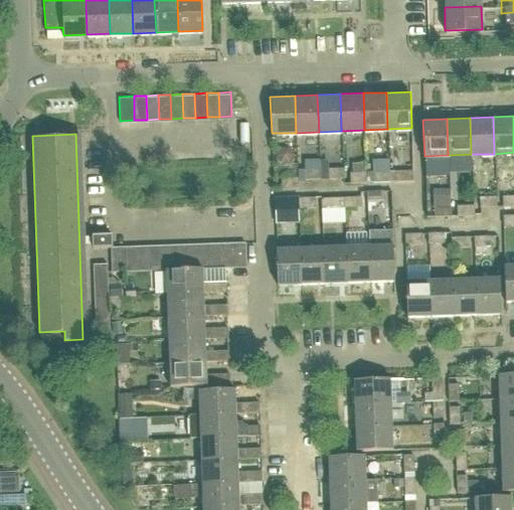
[(328,177),(343,176),(343,166),(327,167),(328,177)]
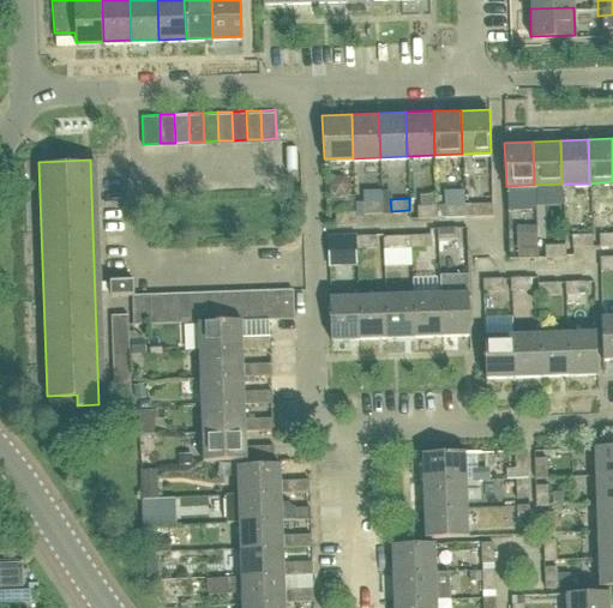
[(362,211),(383,211),(382,199),(362,200),(362,211)]
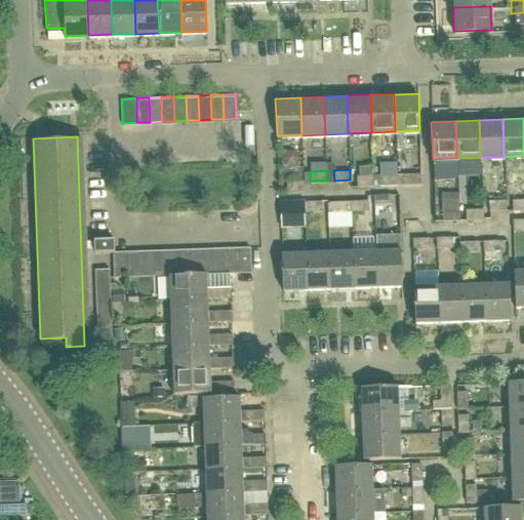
[(380,184),(397,183),(397,172),(379,173),(380,184)]
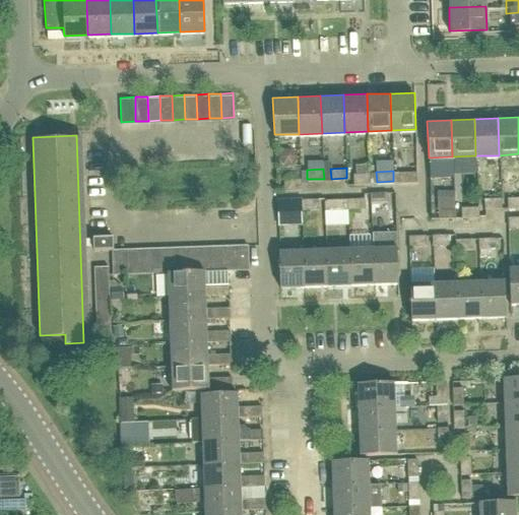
[(399,181),(416,181),(416,171),(398,171),(399,181)]
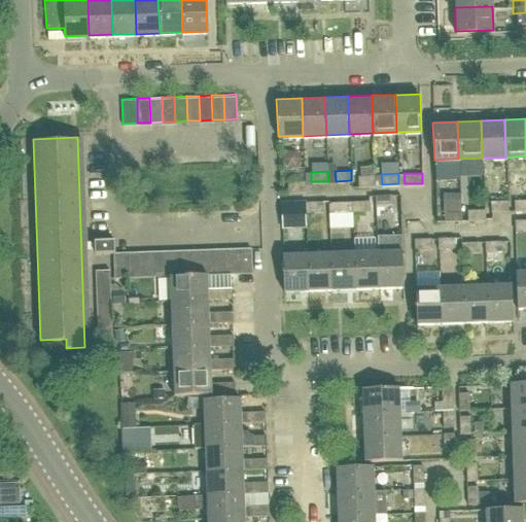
[(358,185),(375,184),(375,175),(357,175),(358,185)]
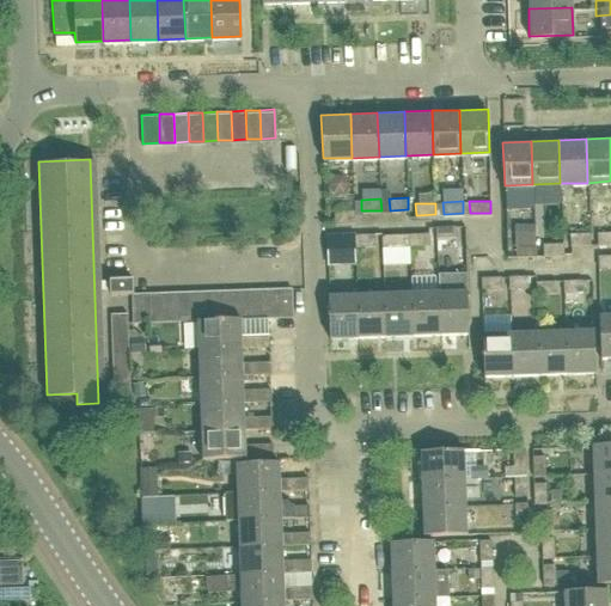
[(334,221),(354,221),(353,208),(334,208),(334,221)]
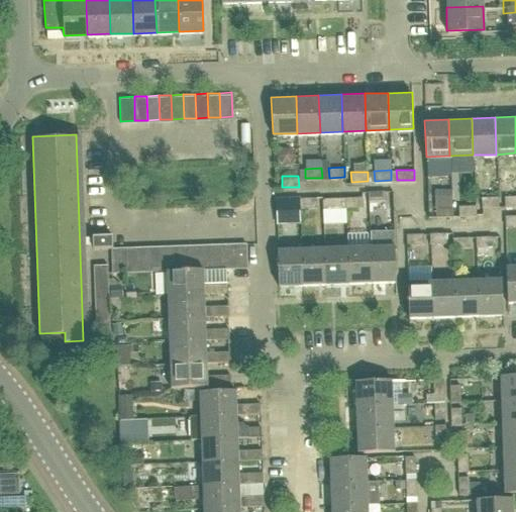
[(368,200),(385,200),(385,190),(368,190),(368,200)]
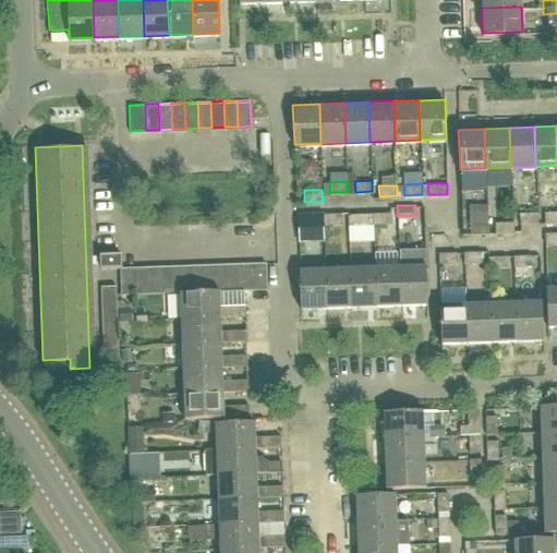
[(543,221),(556,220),(556,209),(543,211),(543,221)]
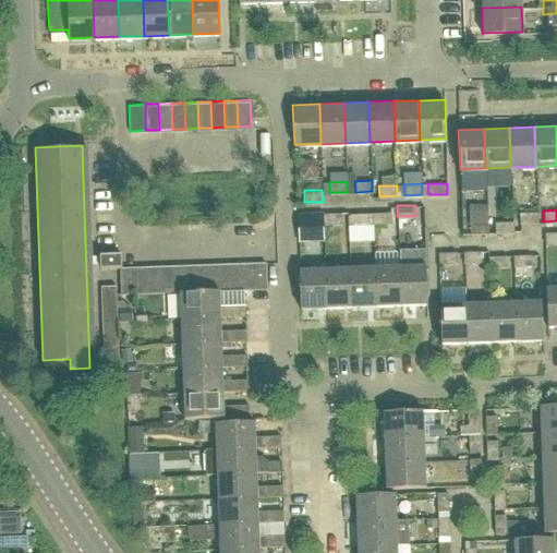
[(518,223),(536,221),(535,211),(518,212),(518,223)]
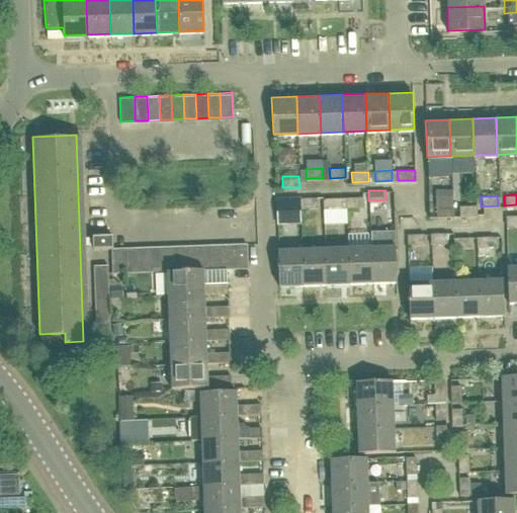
[(299,207),(317,206),(316,196),(298,197),(299,207)]
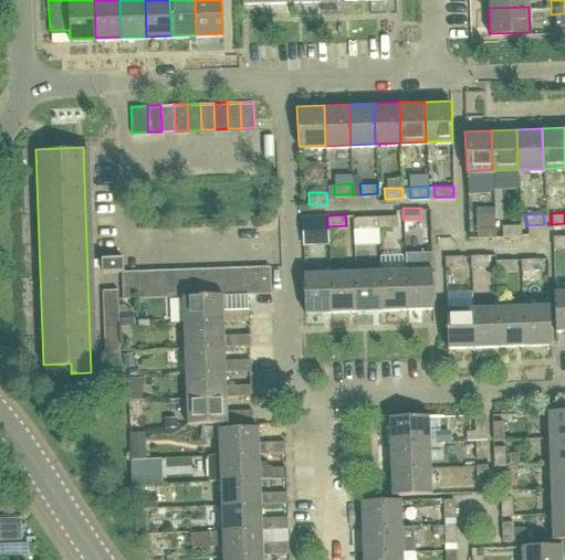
[(378,225),(396,225),(396,214),(377,214),(378,225)]
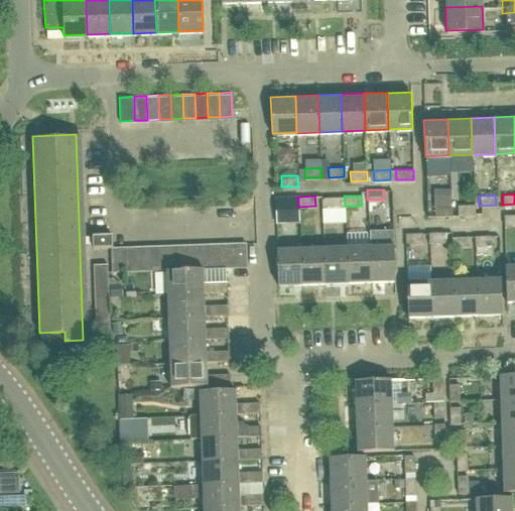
[(275,207),(292,207),(292,197),(275,197),(275,207)]
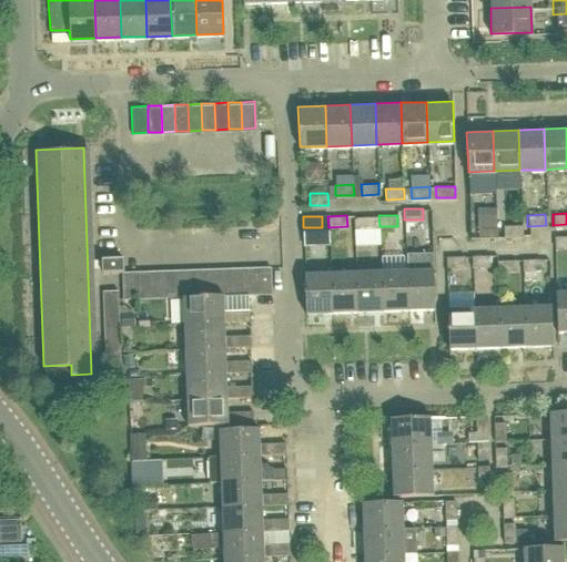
[(354,227),(373,227),(372,216),(354,216),(354,227)]
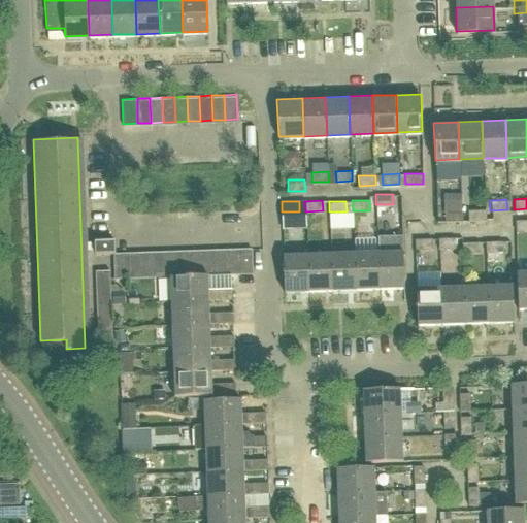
[(468,219),(485,218),(485,208),(468,209),(468,219)]
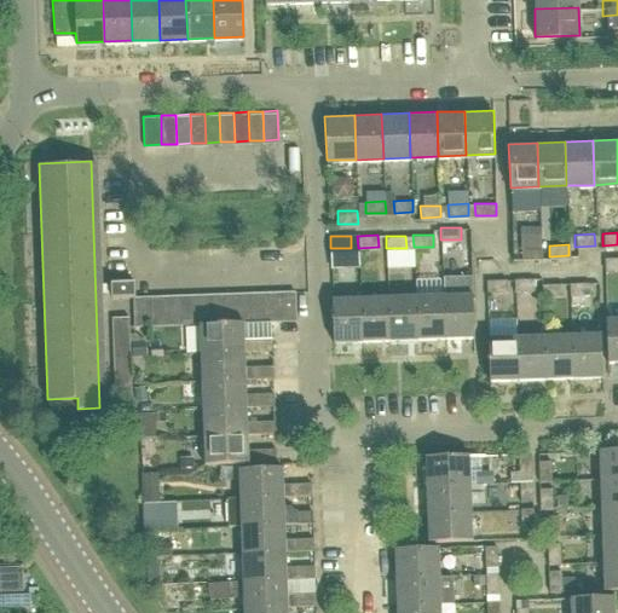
[(521,246),(523,258),(542,256),(542,246),(521,246)]
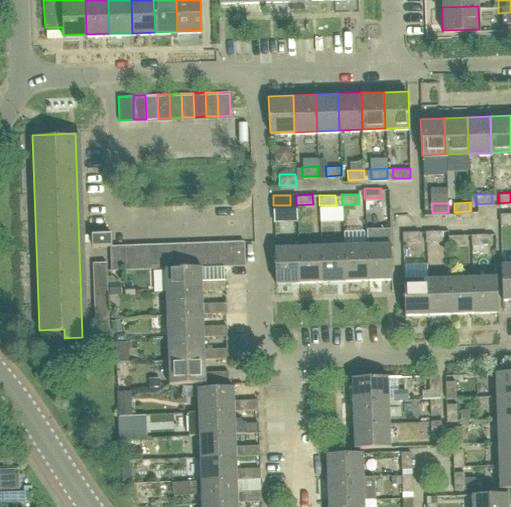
[(499,222),(510,221),(510,211),(499,212),(499,222)]
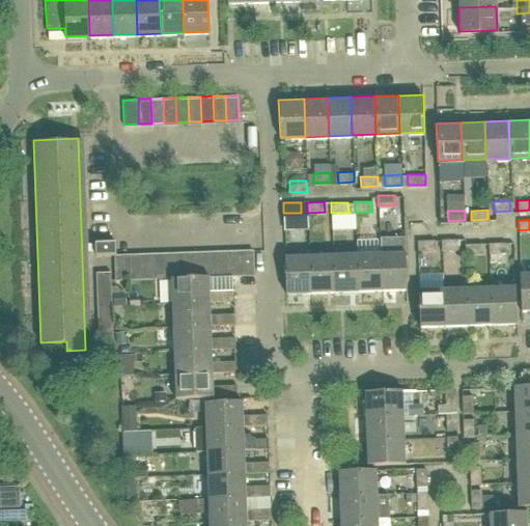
[(441,249),(457,248),(457,238),(441,239),(441,249)]
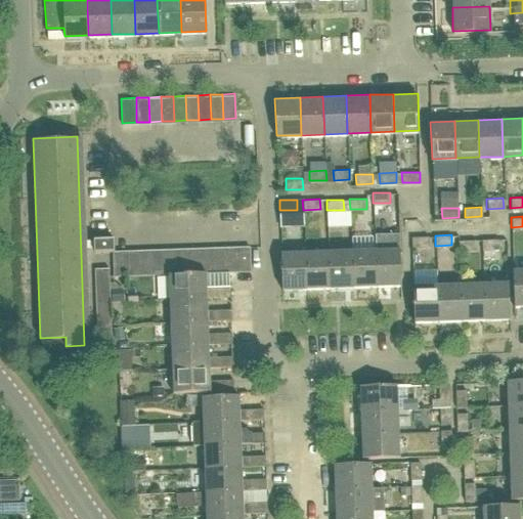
[(411,247),(429,246),(429,235),(411,236),(411,247)]
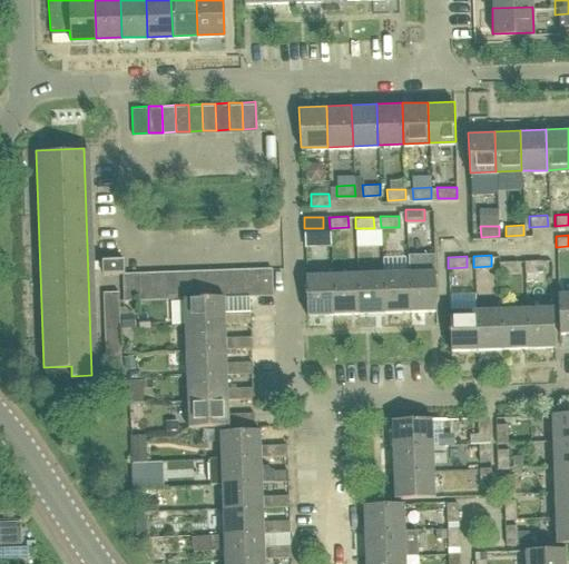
[(102,273),(124,271),(124,258),(101,258),(102,273)]
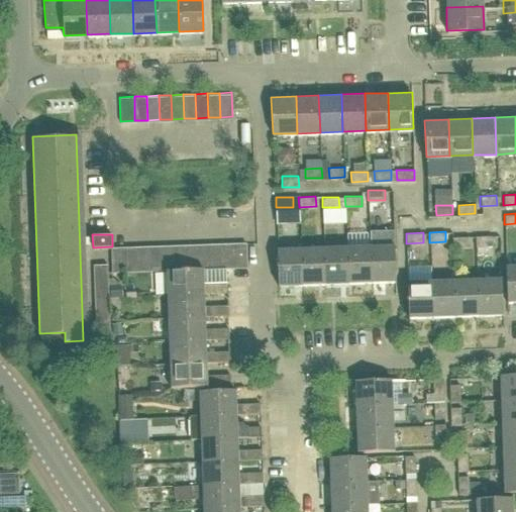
[(477,245),(493,245),(492,235),(476,235),(477,245)]
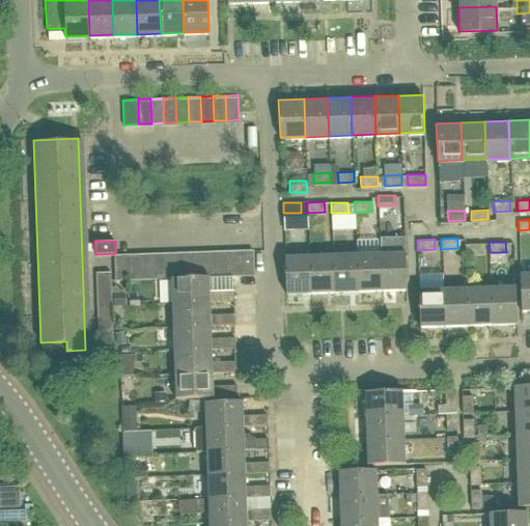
[(465,253),(482,253),(481,243),(465,243),(465,253)]
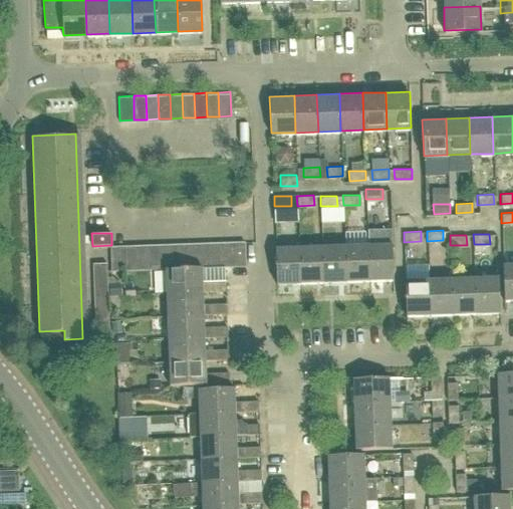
[(232,241),(233,265),(245,264),(244,240),(232,241)]
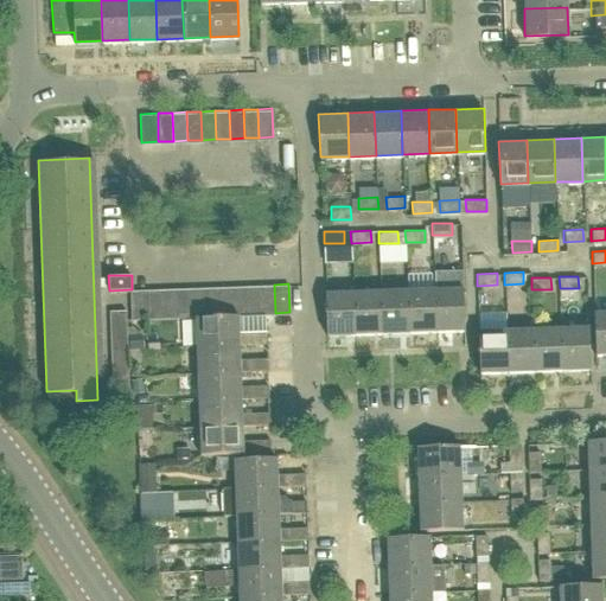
[(247,314),(261,313),(260,285),(246,286),(247,314)]
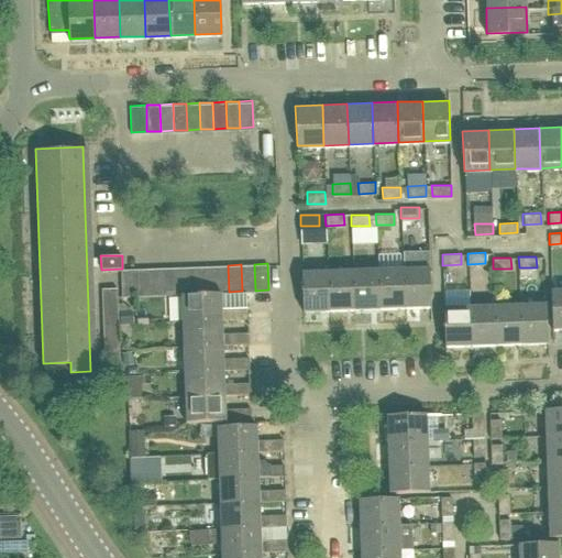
[(242,291),(255,291),(254,264),(241,264),(242,291)]
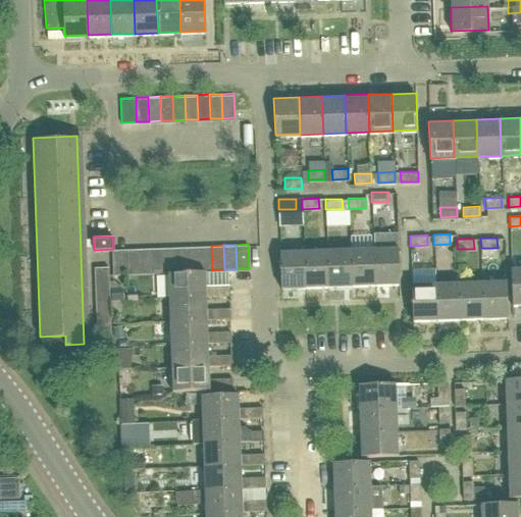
[(175,271),(188,270),(187,246),(175,247),(175,271)]
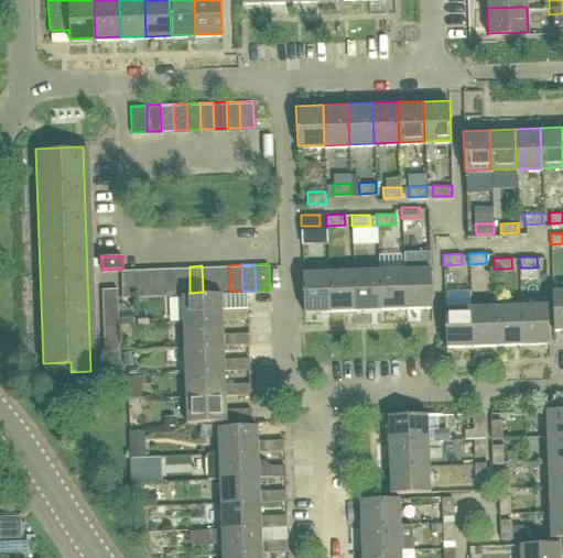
[(203,292),(216,292),(215,265),(202,265),(203,292)]
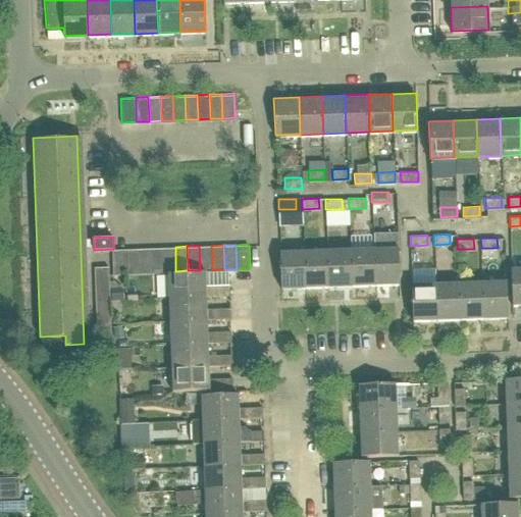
[(200,270),(212,270),(211,246),(199,246),(200,270)]
